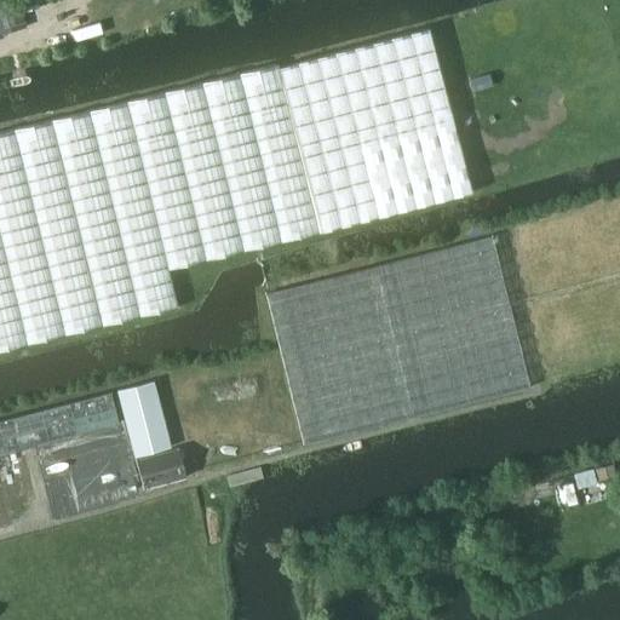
[(18,0),(15,0),(0,4),(0,33),(27,27),(18,0)]
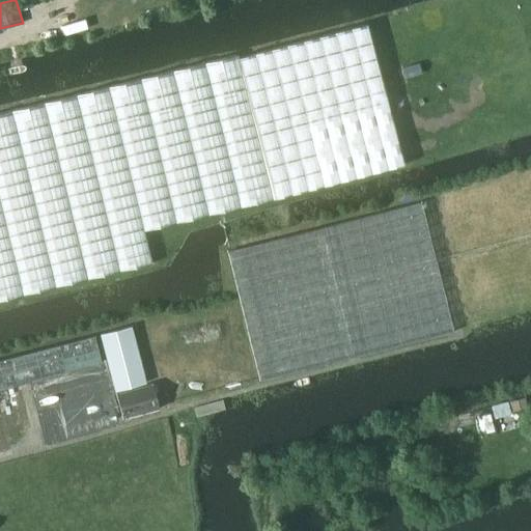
[(31,0),(19,0),(22,10),(33,6),(31,0)]
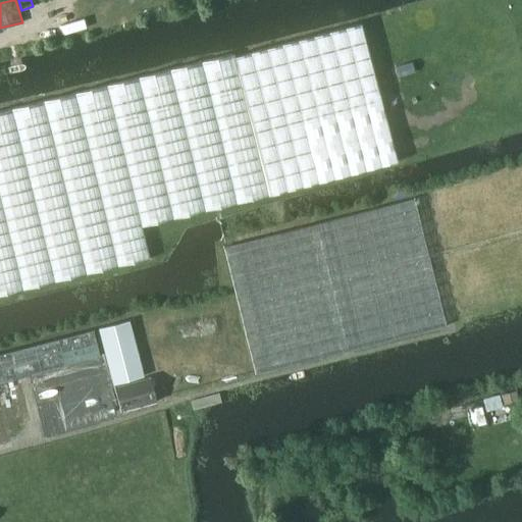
[(0,296),(149,259),(141,226),(270,196),(398,162),(362,27),(235,57),(233,55),(0,111),(0,296)]
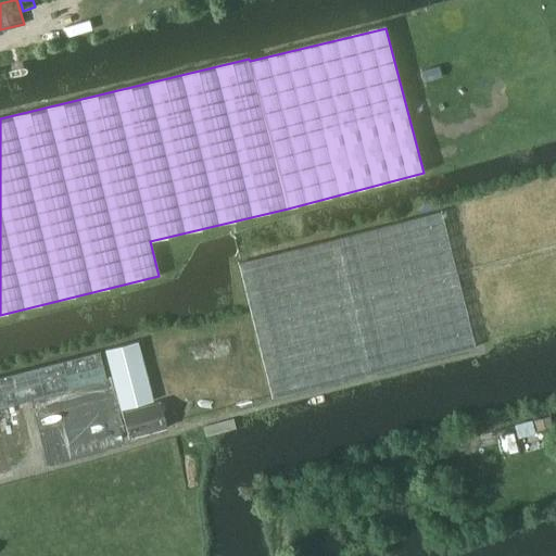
[(441,212),(238,263),(272,400),(476,349),(441,212)]
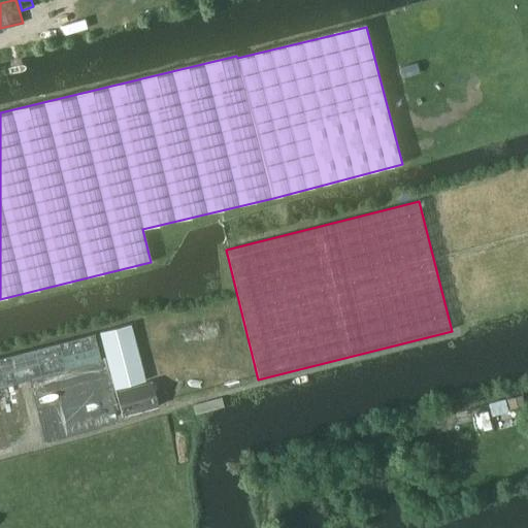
[(117,390),(147,382),(133,324),(101,332),(117,390)]
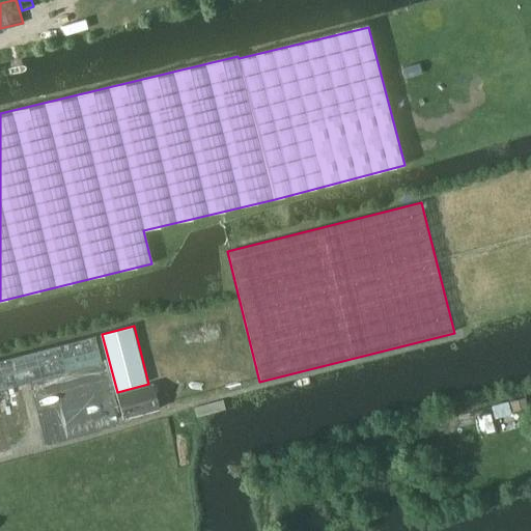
[(0,360),(0,388),(102,362),(94,336),(0,360)]
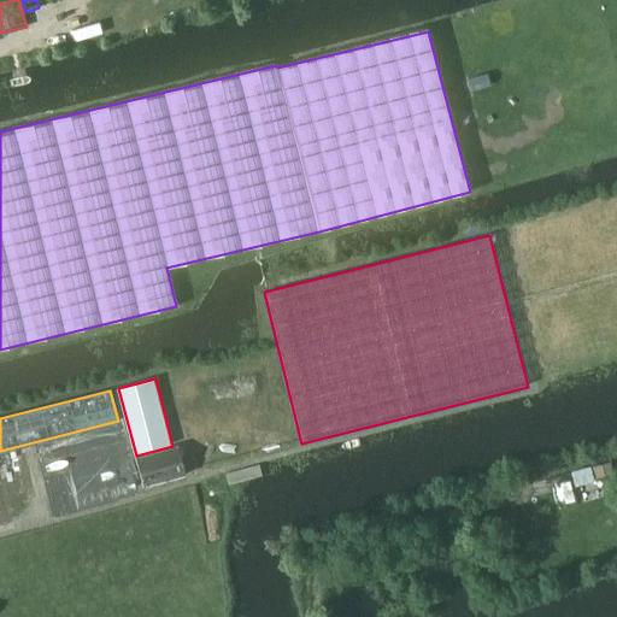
[(137,457),(145,486),(186,475),(178,446),(137,457)]
